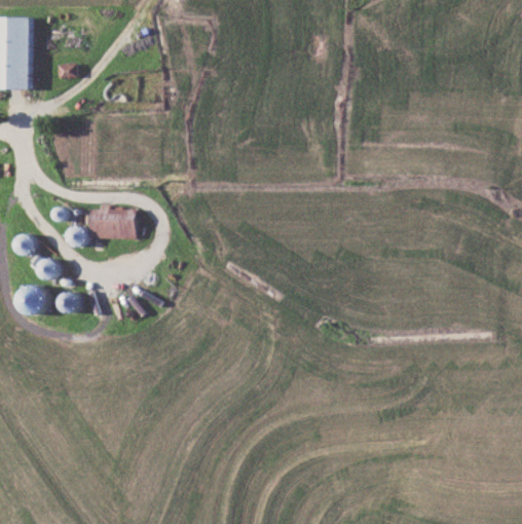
[(0,88),(28,89),(29,16),(0,16),(0,88)]
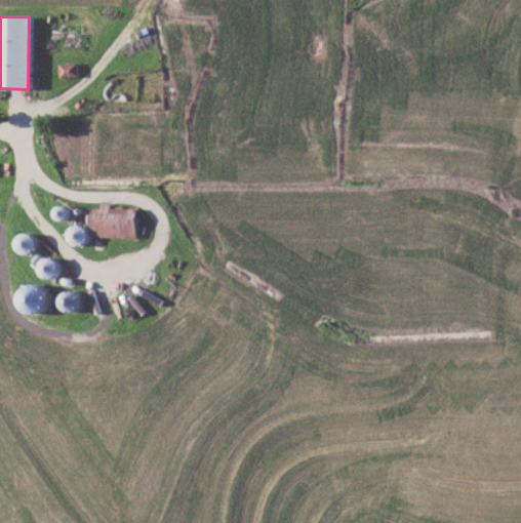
[(50,215),(61,222),(67,211),(56,205),(50,215)]
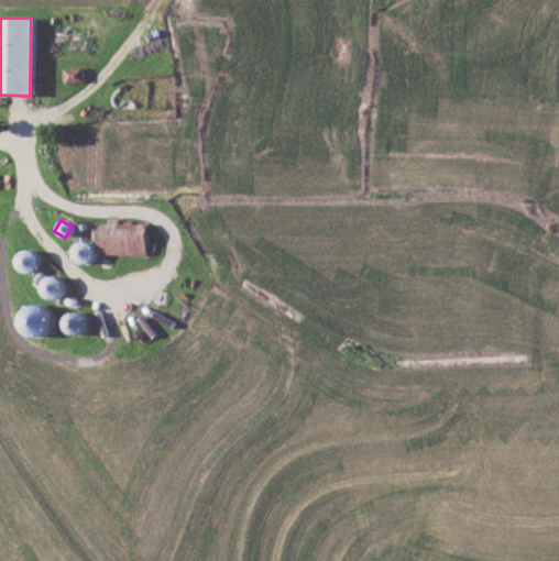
[(85,265),(95,251),(78,239),(68,252),(85,265)]
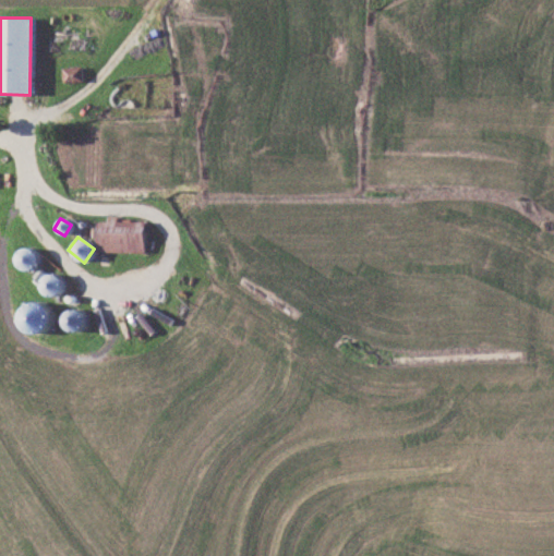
[(38,262),(26,246),(12,256),(23,273),(38,262)]
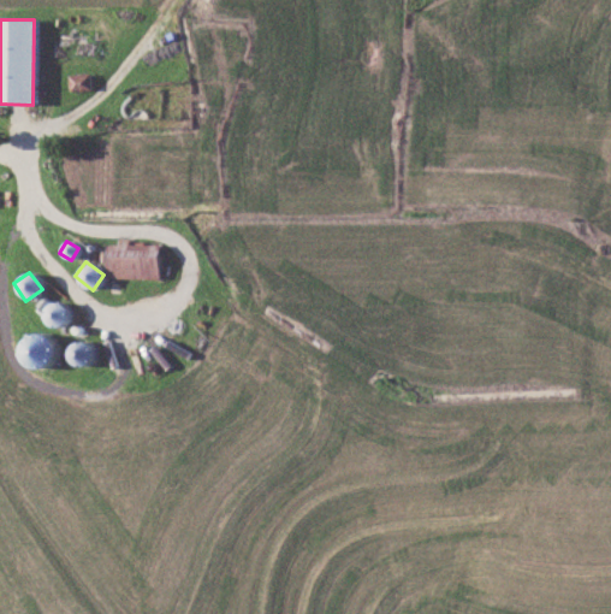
[(41,314),(55,328),(69,314),(53,300),(41,314)]
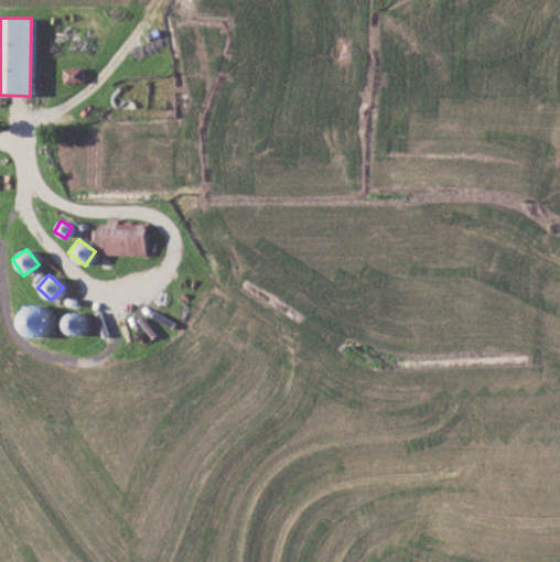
[(84,330),(76,312),(63,317),(71,335),(84,330)]
